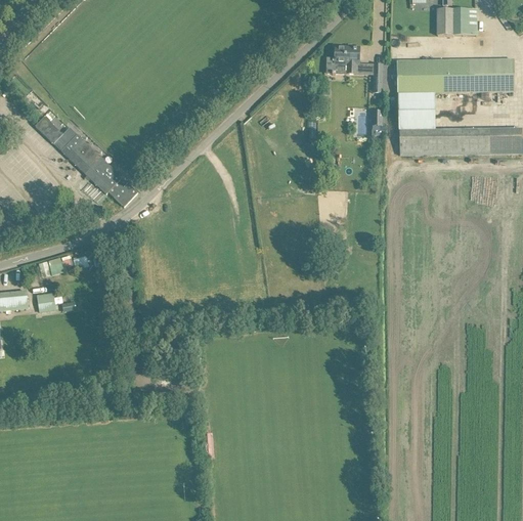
[(437,8),(437,34),(476,34),(476,8),(437,8)]
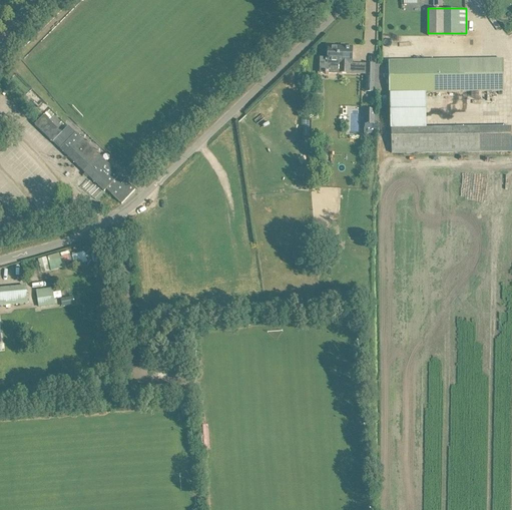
[(351,44),(327,44),(327,56),(323,56),(322,70),(327,70),(327,71),(330,71),(330,70),(349,71),(349,61),(351,61),(351,44)]
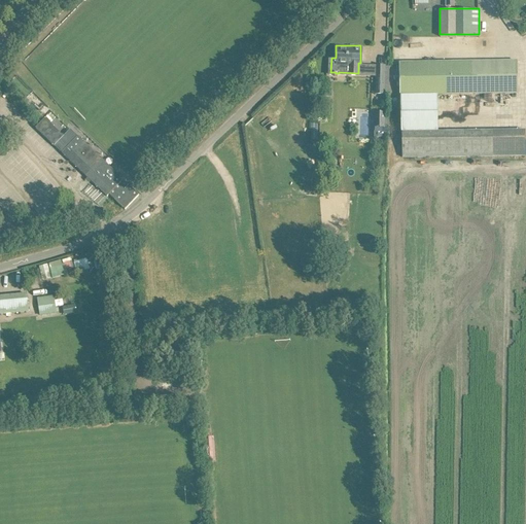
[(517,59),(470,60),(398,61),(398,93),(517,92),(517,59)]
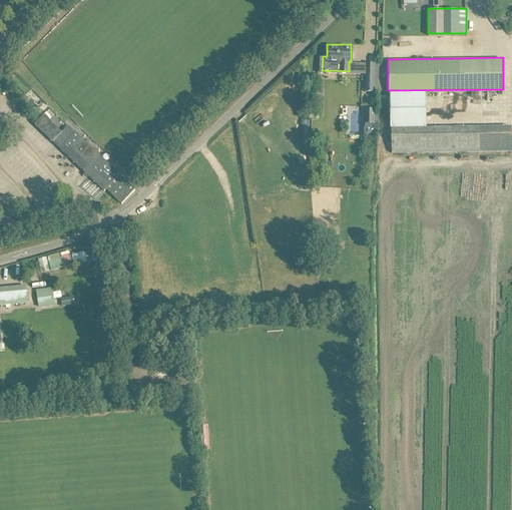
[(375,61),(365,61),(364,81),(374,81),(375,61)]
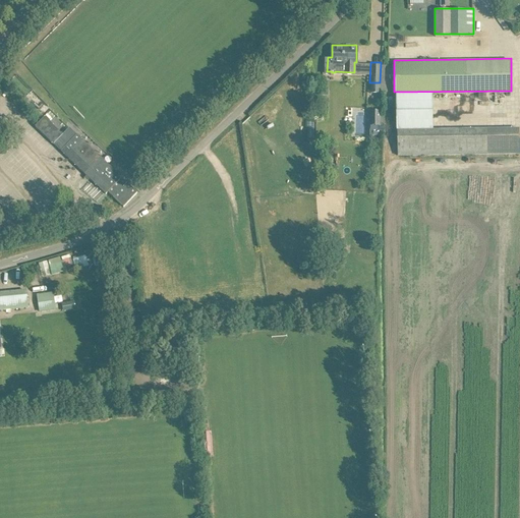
[(380,133),(380,109),(369,109),(368,133),(380,133)]
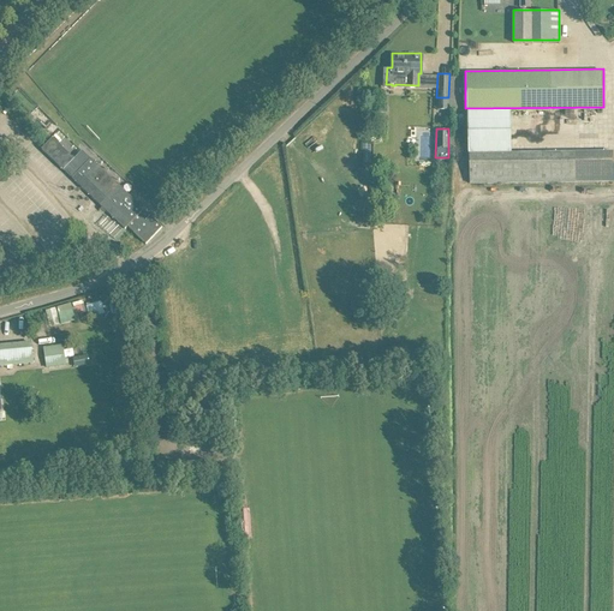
[(40,147),(124,226),(126,223),(144,241),(161,225),(82,148),(73,155),(52,135),(40,147)]
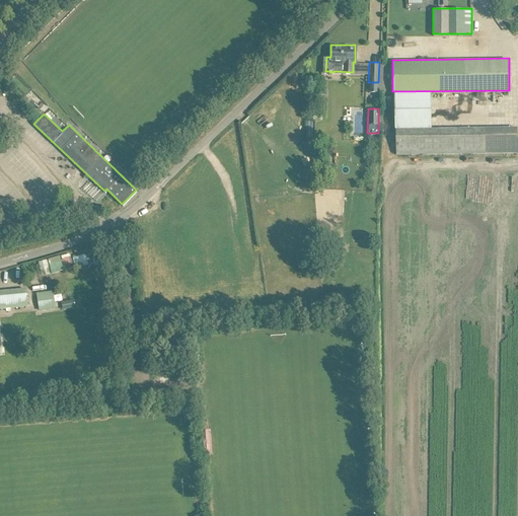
[(76,265),(89,261),(86,252),(73,256),(76,265)]
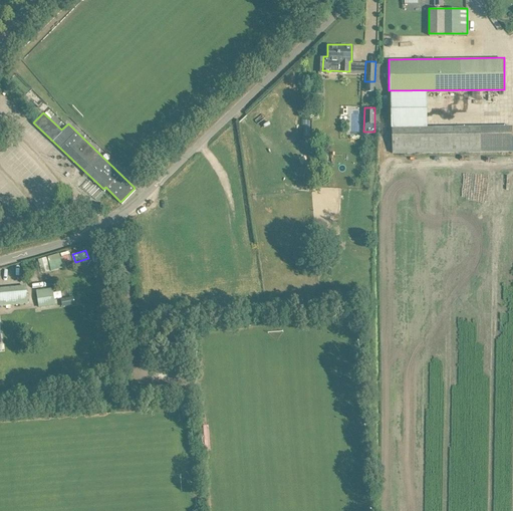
[(59,256),(60,258),(61,262),(70,260),(69,253),(59,256)]
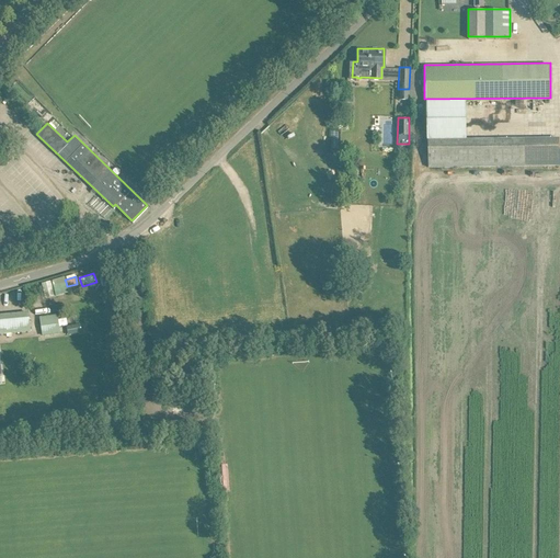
[(0,330),(29,329),(27,310),(0,312),(0,330)]
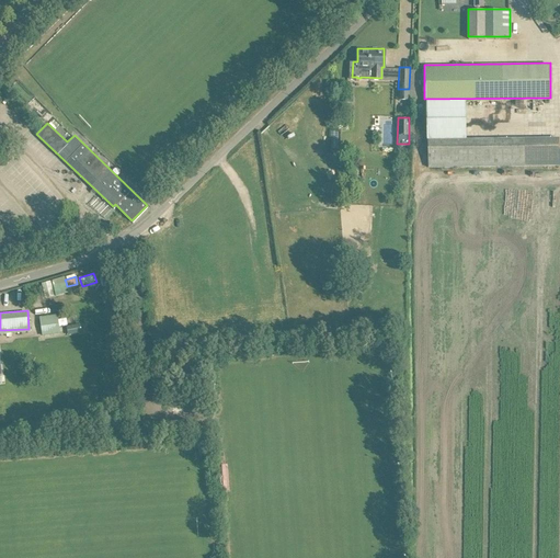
[(42,333),(59,330),(57,311),(38,315),(42,333)]
